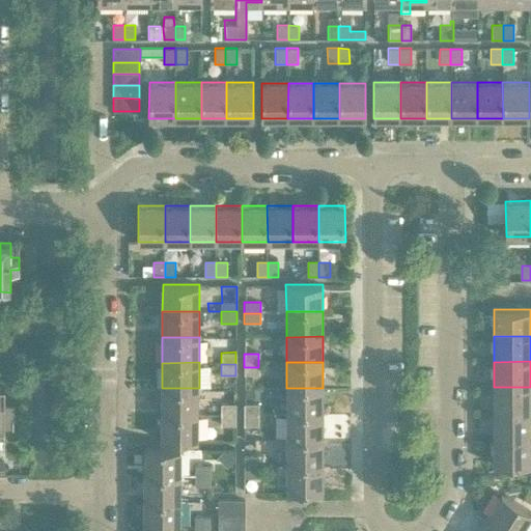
[(258,367),(244,367),(244,382),(258,382),(258,367)]
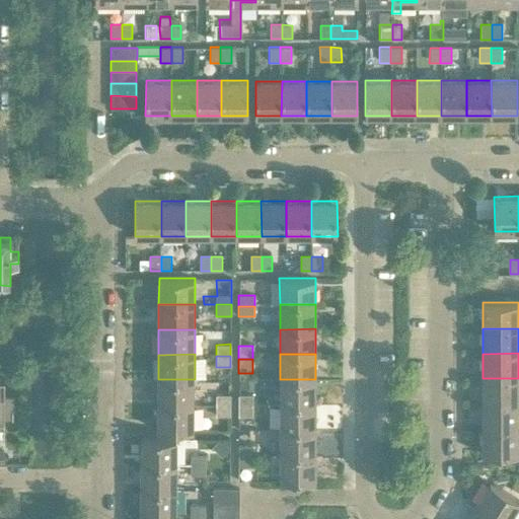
[(0,426),(4,426),(4,416),(11,416),(11,417),(12,417),(12,395),(4,395),(4,376),(0,376),(0,426)]
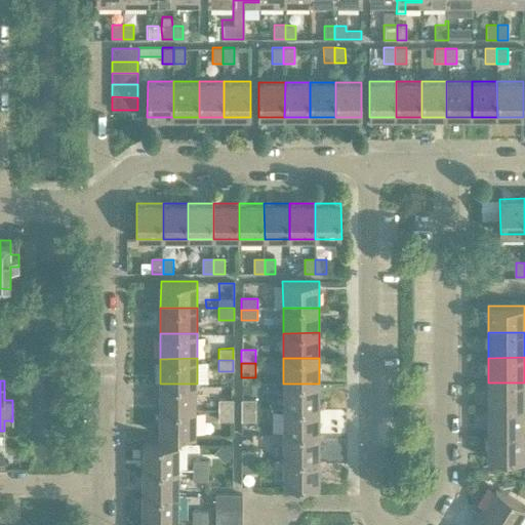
[(488,382),(488,408),(524,408),(524,382),(488,382)]
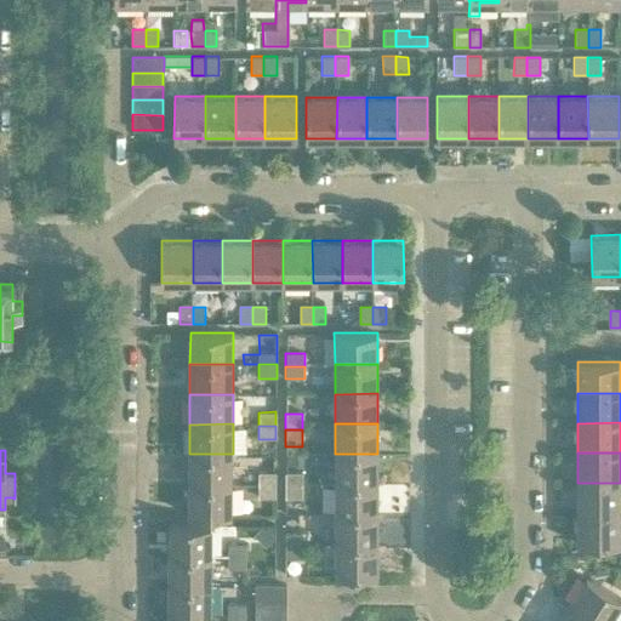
[(189,454),(189,484),(232,484),(233,454),(189,454)]
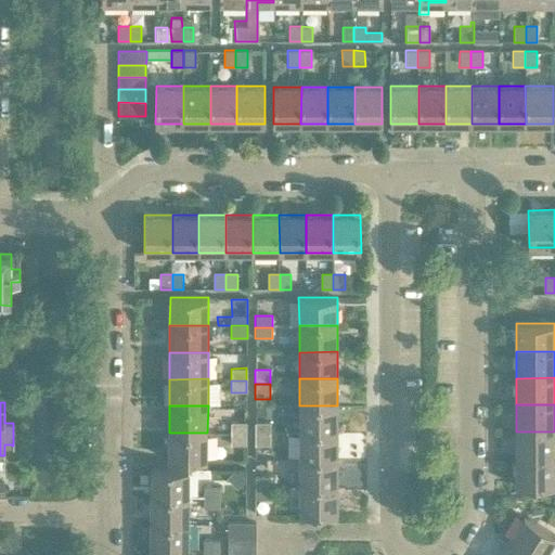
[(299,405),(299,433),(337,431),(337,405),(299,405)]
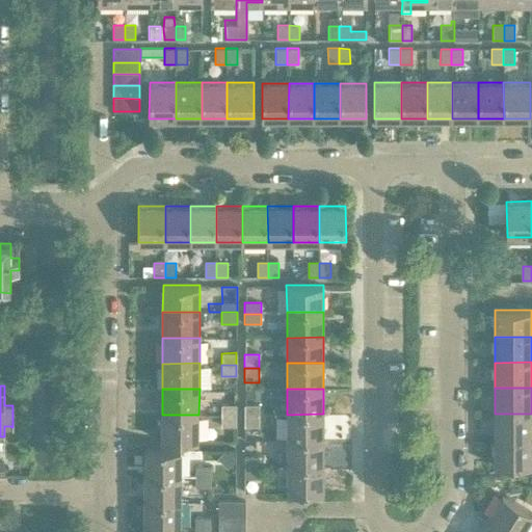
[(220,416),(236,416),(236,404),(220,404),(220,416)]
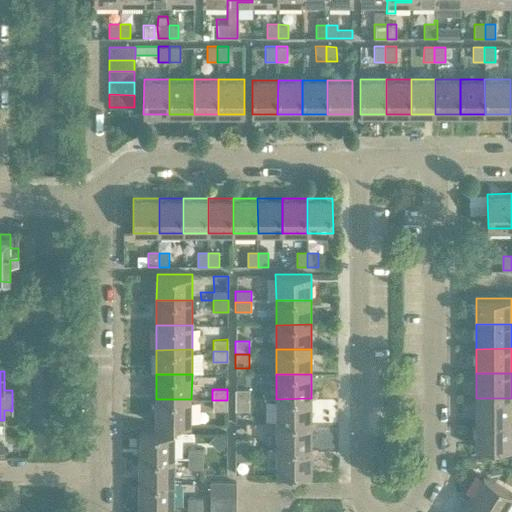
[(234,400),(249,400),(249,389),(234,389),(234,400)]
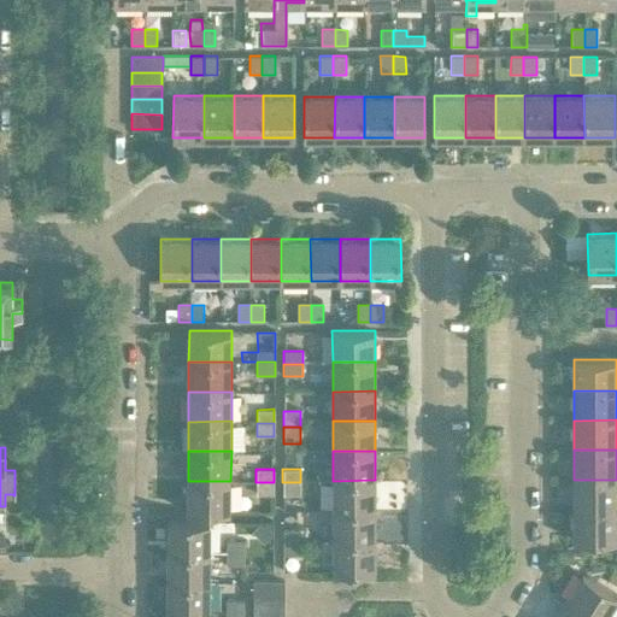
[(333,481),(333,510),(375,510),(375,480),(333,481)]
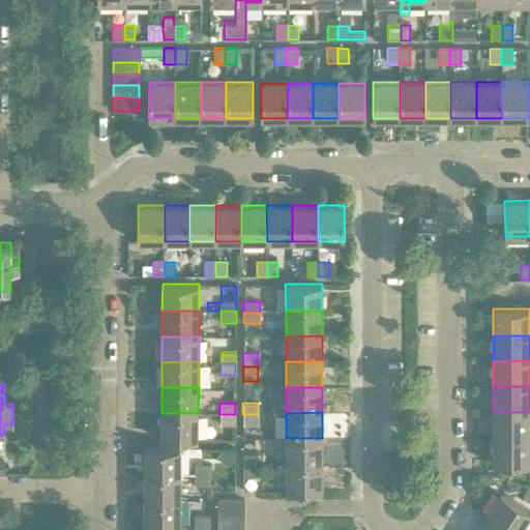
[(493,412),(493,437),(529,437),(529,412),(493,412)]
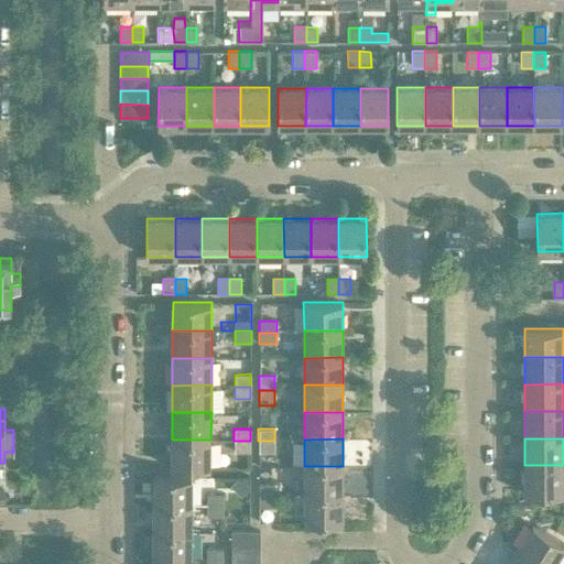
[(210,468),(210,440),(172,440),(172,467),(210,468)]
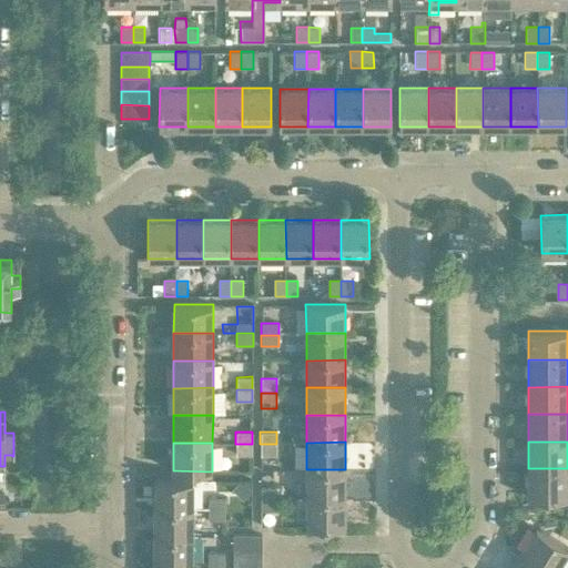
[(252,444),(235,444),(235,456),(252,456),(252,444)]
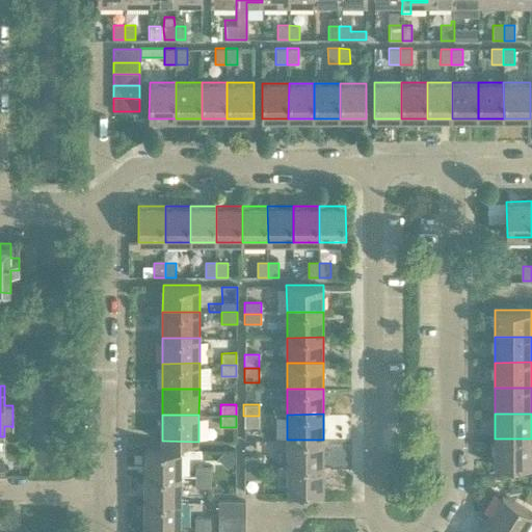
[(259,416),(243,416),(243,427),(259,427),(259,416)]
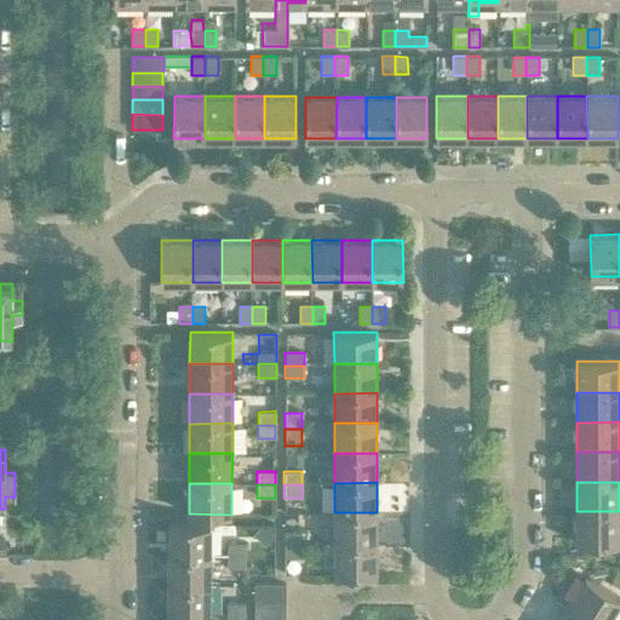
[(619,511),(577,511),(577,543),(619,543),(619,511)]
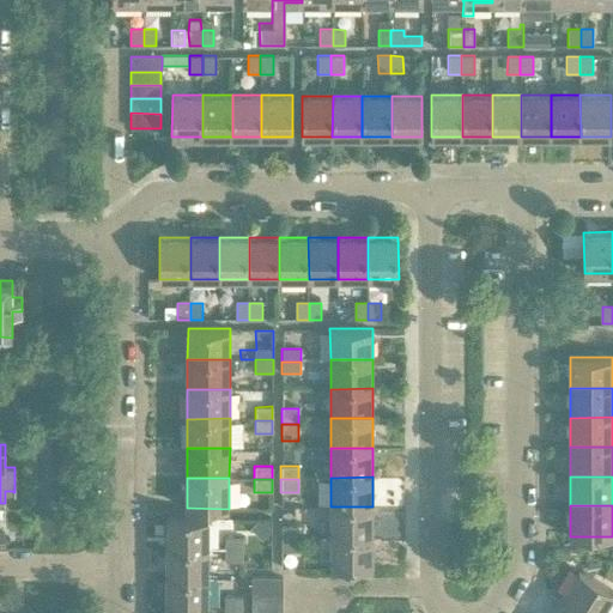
[(331,507),(331,536),(372,536),(372,507),(331,507)]
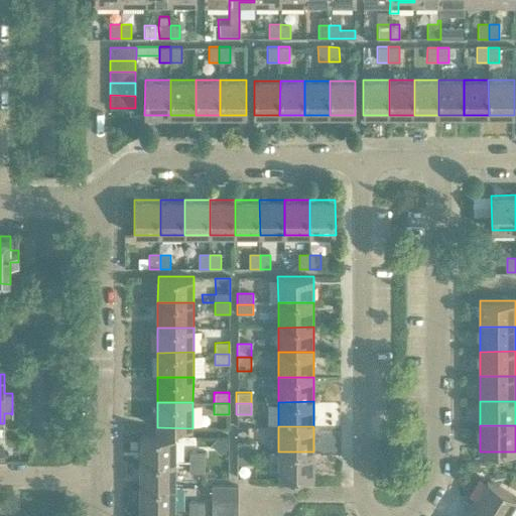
[(140,435),(140,462),(174,462),(174,435),(140,435)]
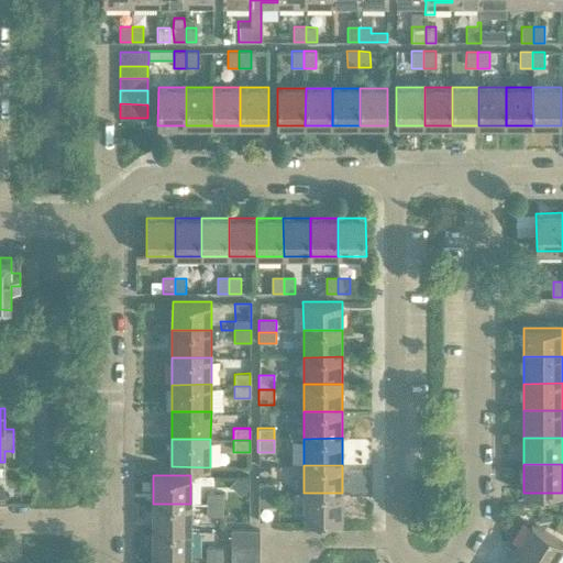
[(232,483),(231,484),(231,485),(232,486),(233,487),(234,488),(236,489),(238,490),(239,492),(241,494),(242,494),(247,487),(249,485),(249,478),(247,477),(246,477),(240,477),(236,477),(232,482),(232,483)]
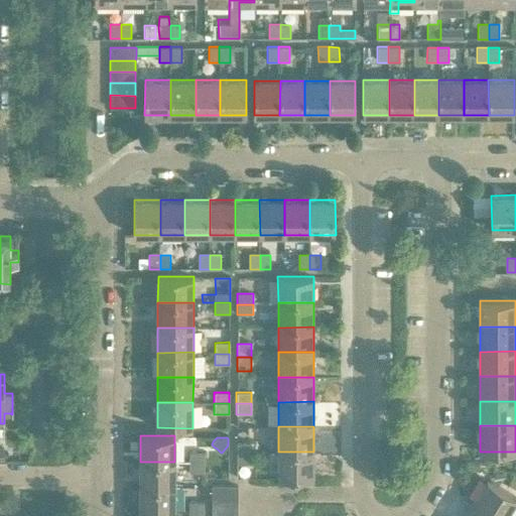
[(237,453),(252,453),(252,442),(237,442),(237,453)]
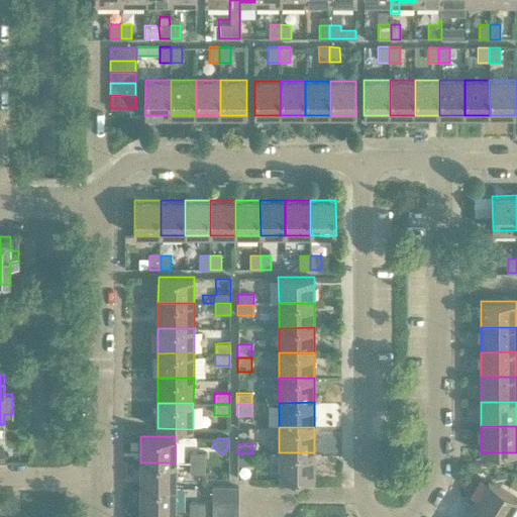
[(189,463),(204,463),(204,452),(189,452),(189,463)]
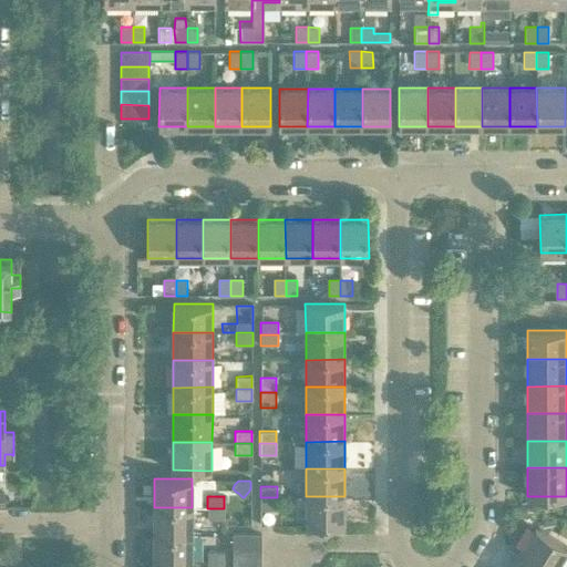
[(344,496),(306,496),(306,525),(344,525),(344,496)]
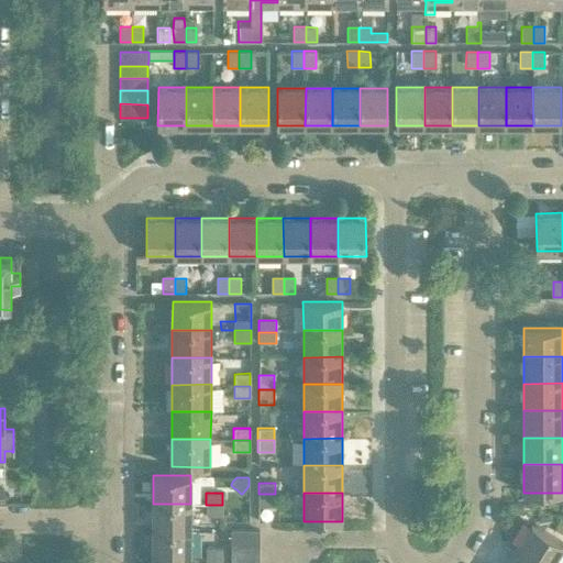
[(275,494),(258,494),(258,506),(275,506),(275,494)]
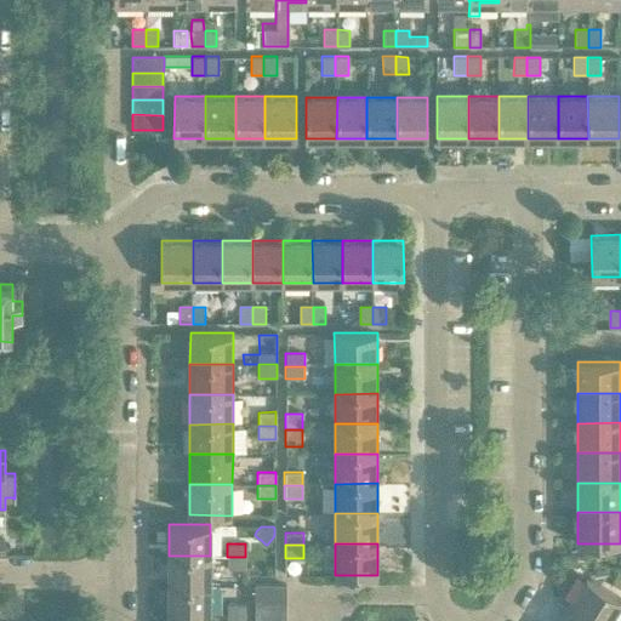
[(169,556),(169,586),(210,586),(210,556),(169,556)]
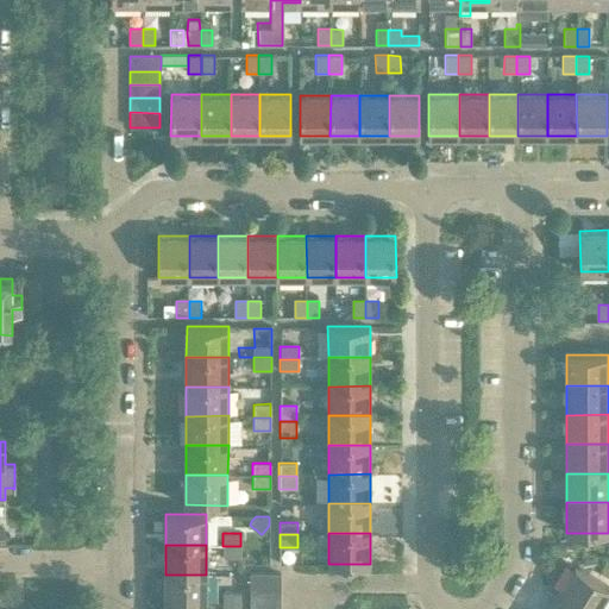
[(240,546),(223,546),(223,559),(240,558),(240,546)]
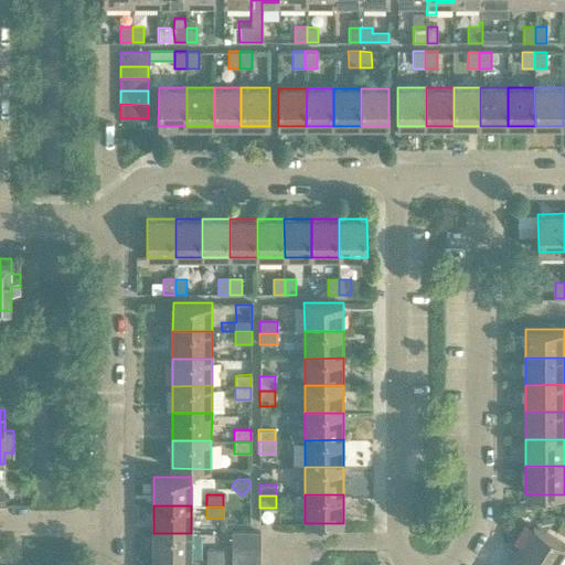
[(519,550),(544,564),(553,564),(564,545),(564,544),(534,525),(519,550)]
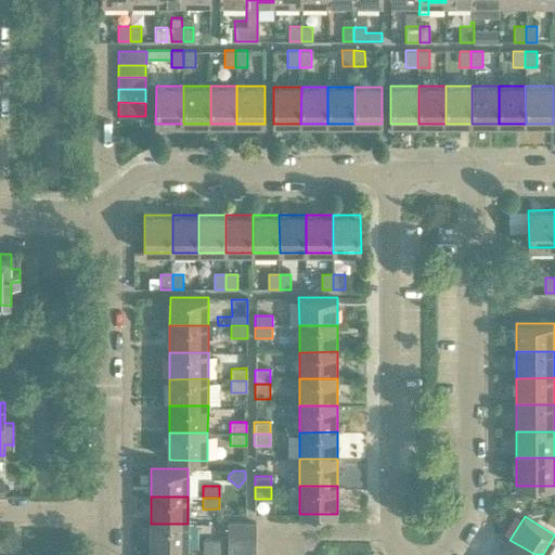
[(230,536),(256,536),(256,523),(230,523),(230,536)]
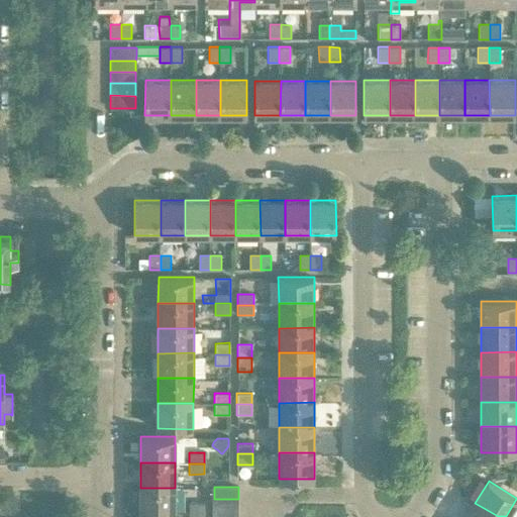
[(140,488),(140,513),(175,513),(175,488),(140,488)]
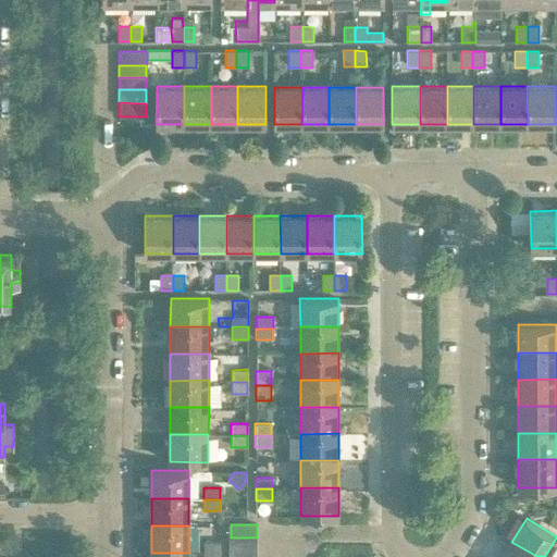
[(231,551),(257,551),(257,537),(231,537),(231,551)]
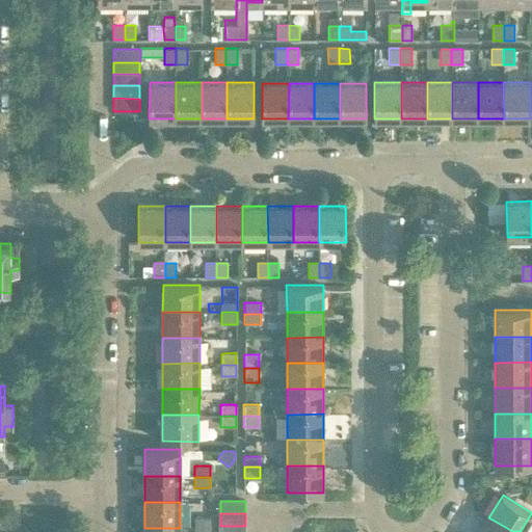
[(194,529),(209,528),(209,517),(194,517),(194,529)]
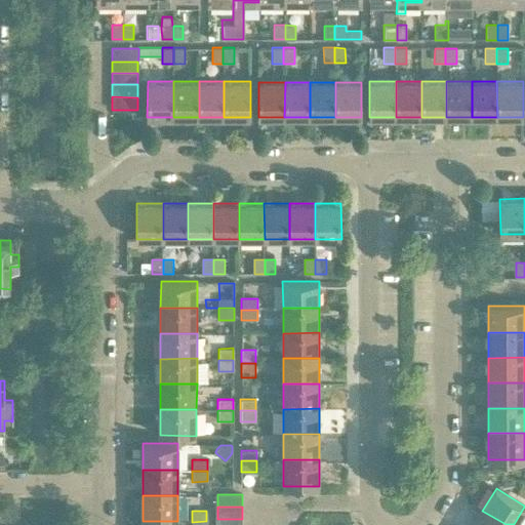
[(506,524),(482,511),(473,524),(506,524)]
